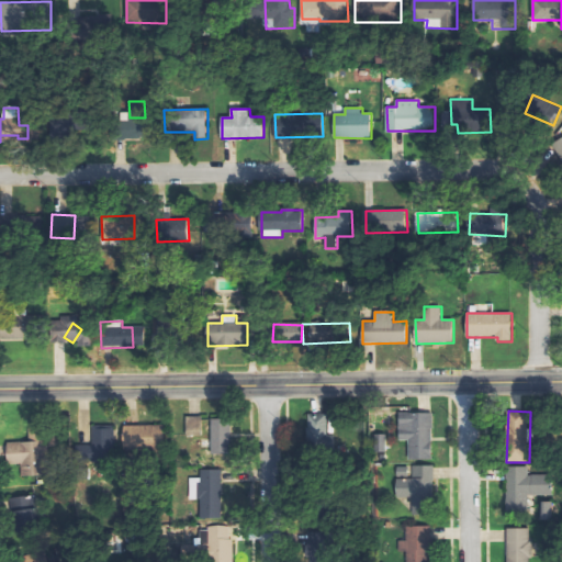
[(400,440),(409,440),(408,460),(433,460),(433,414),(400,413),(400,440)]
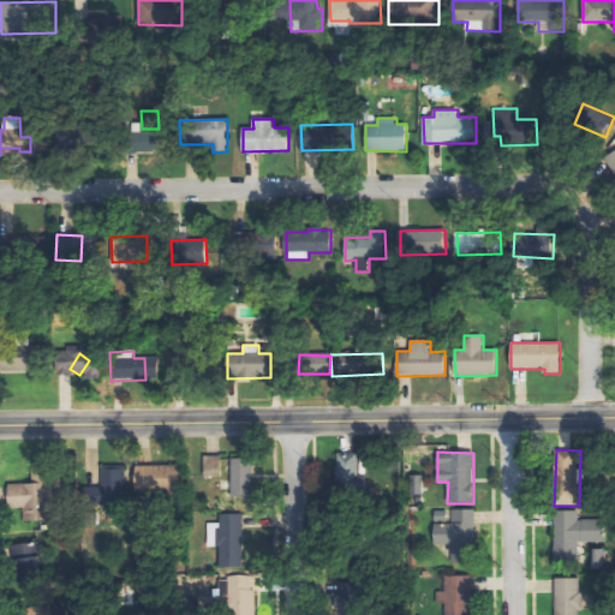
[(359,476),(359,454),(336,453),(336,491),(365,493),(366,476),(359,476)]
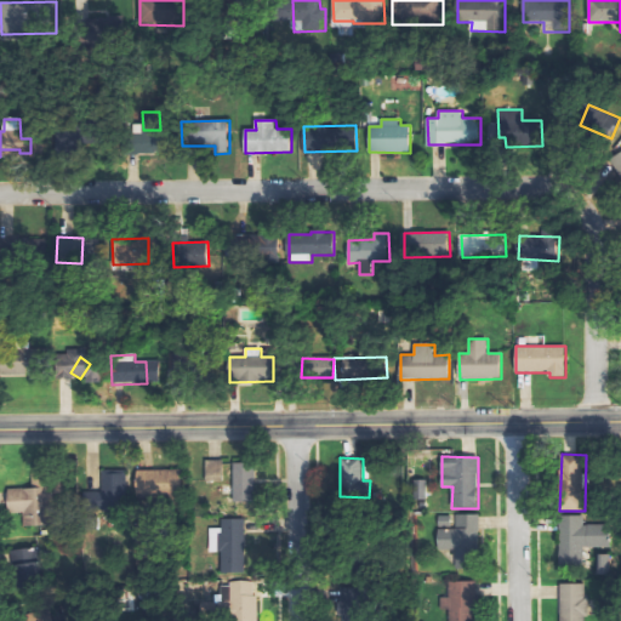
[(234,502),(256,502),(257,463),(235,463),(234,502)]
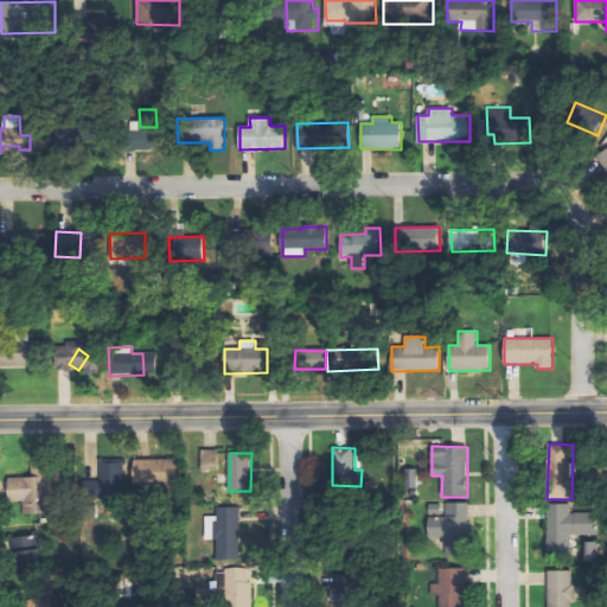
[(134,459),(134,486),(178,486),(178,460),(134,459)]
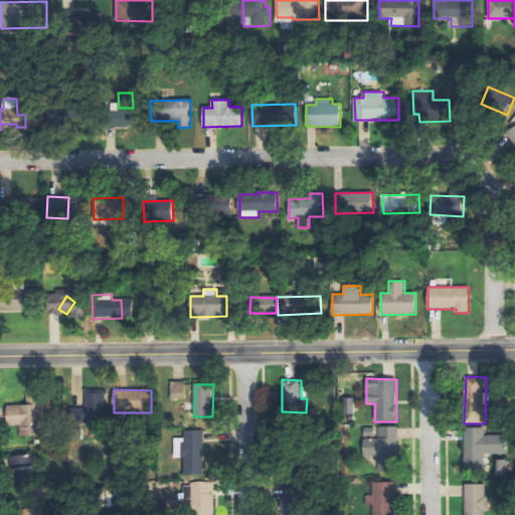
[(70,441),(82,441),(82,424),(110,424),(110,390),(84,390),(86,408),(69,408),(70,441)]
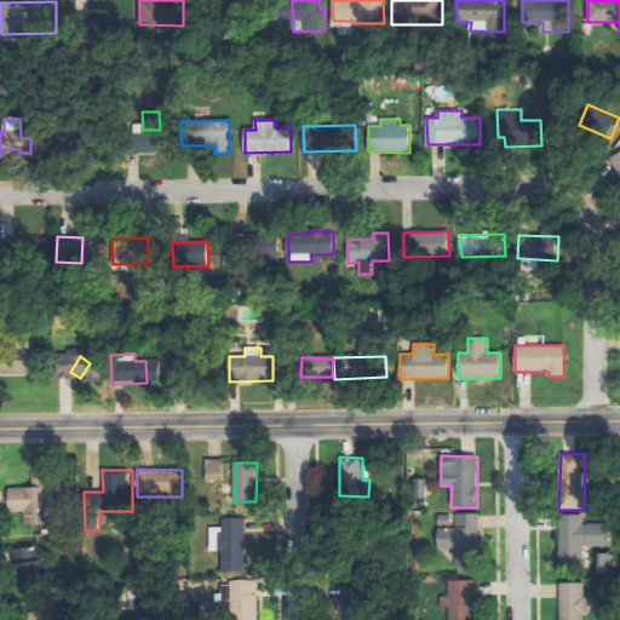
[(9,488),(9,512),(24,512),(24,526),(55,526),(55,488),(41,488),(41,472),(34,472),(34,488),(9,488)]
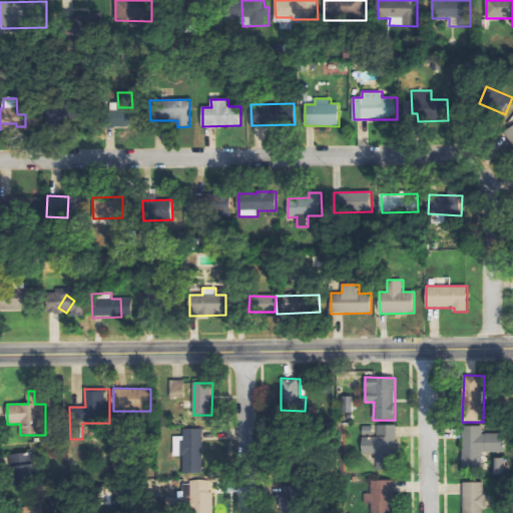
[(353,397),(343,397),(342,413),(353,414),(353,397)]
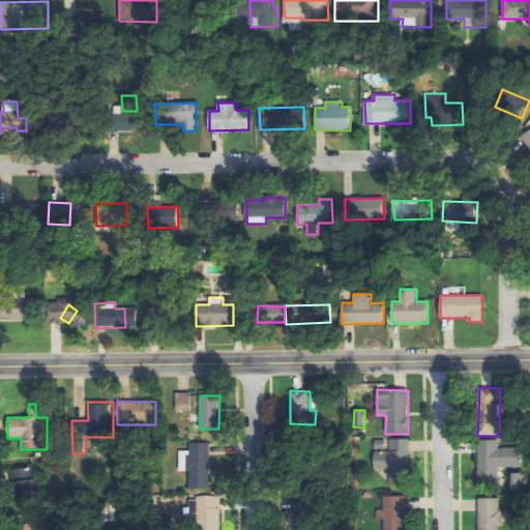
[(389,486),(409,486),(409,440),(390,440),(390,452),(375,452),(375,470),(389,470),(389,486)]
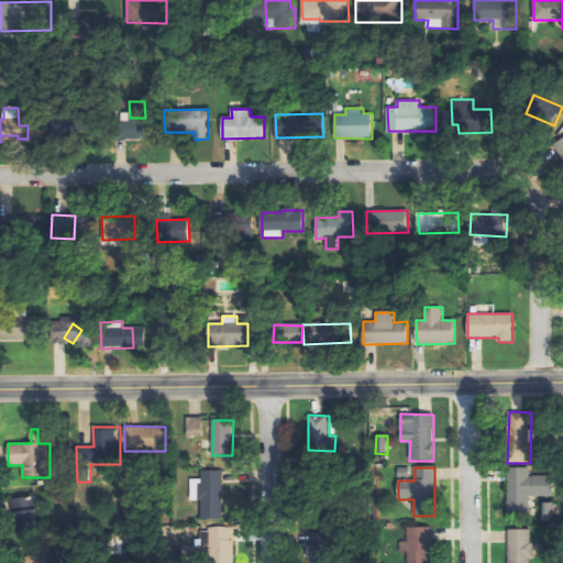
[(508,514),(530,514),(529,497),(554,497),(554,475),(530,476),(530,467),(508,467),(508,514)]
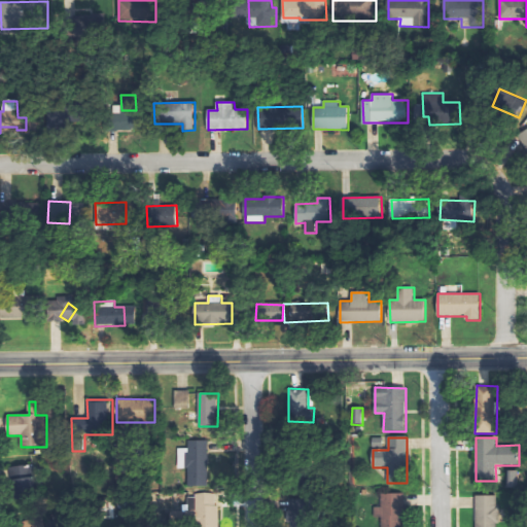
[(208,441),(188,441),(188,449),(178,449),(178,468),(188,469),(188,486),(208,486),(208,441)]
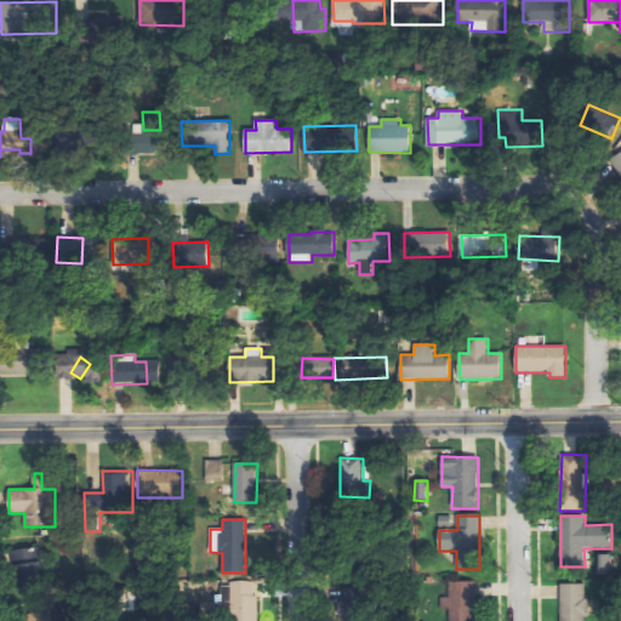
[(18,586),(45,582),(39,547),(12,552),(18,586)]
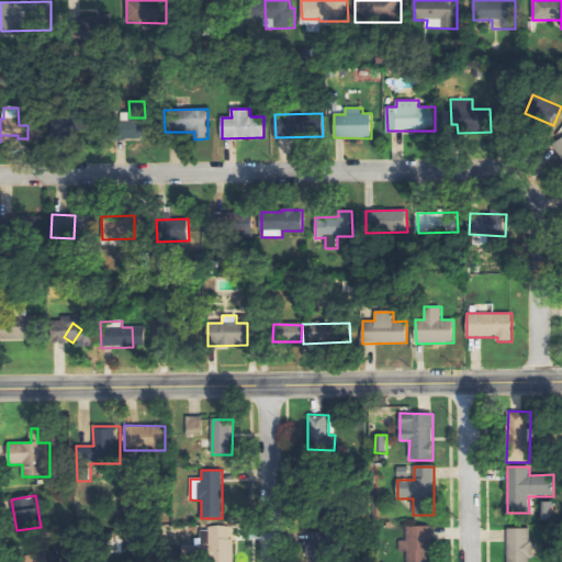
[(233,561),(233,526),(209,527),(210,561),(233,561)]
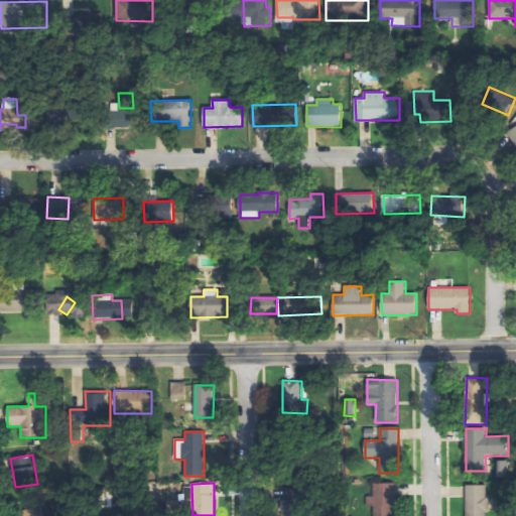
[(374,515),(394,515),(395,484),(374,483),(374,496),(367,496),(367,506),(375,507),(374,515)]
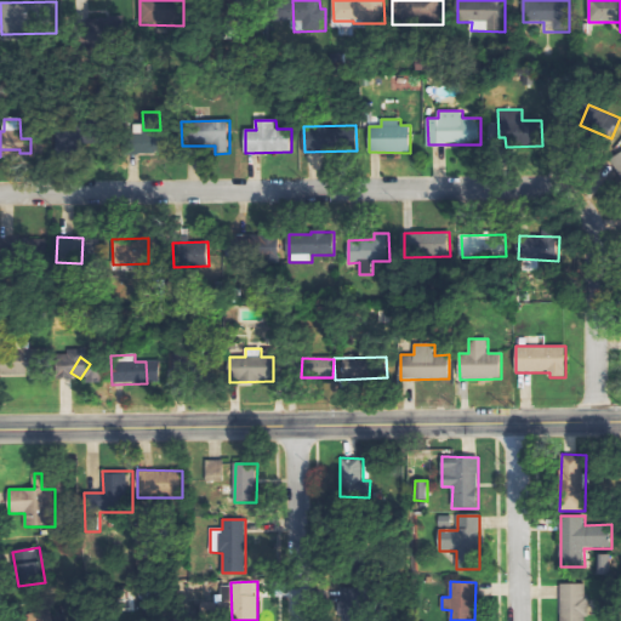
[(586,620),(586,584),(560,585),(560,620),(586,620)]
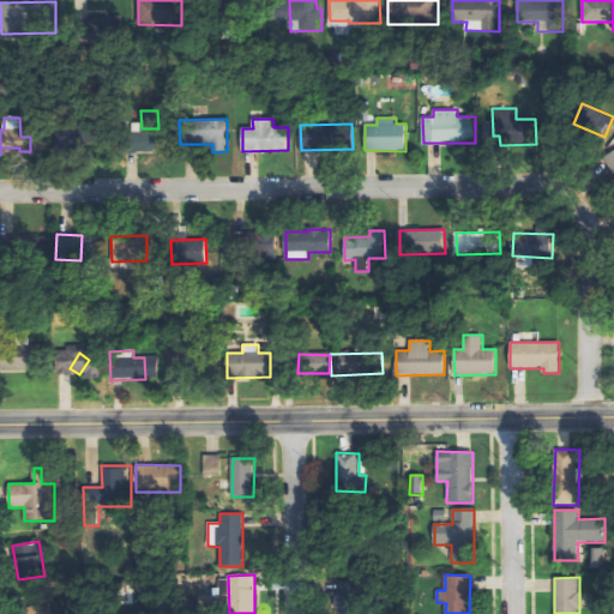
[(339,613),(363,613),(363,582),(336,583),(337,611),(341,611),(339,613)]
